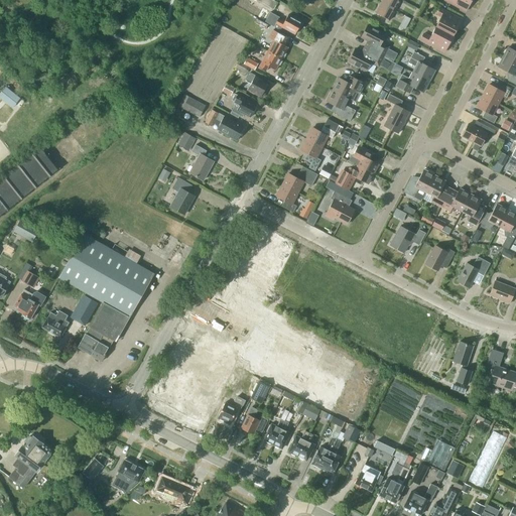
[(256,0),(274,9),(278,2),(273,0),(256,0)]
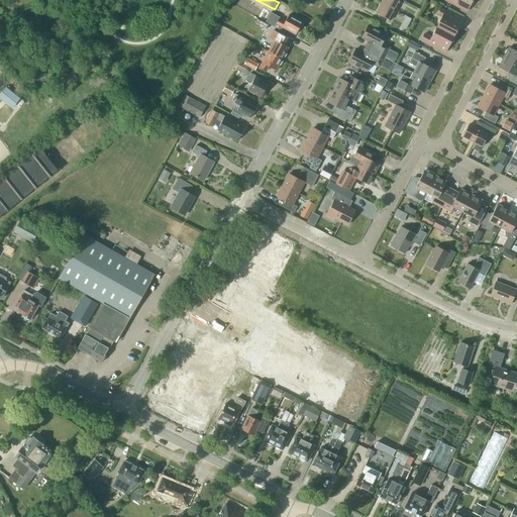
[(396,10),(401,0),(383,0),(382,2),(396,10)]
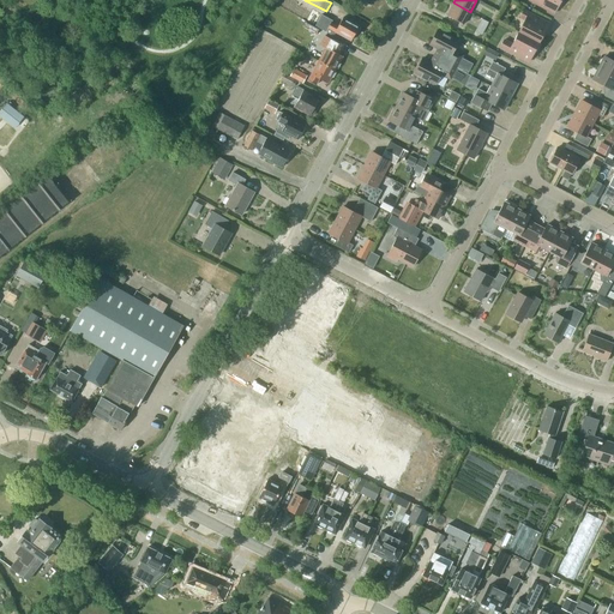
[(554,13),(560,0),(529,0),(554,13)]
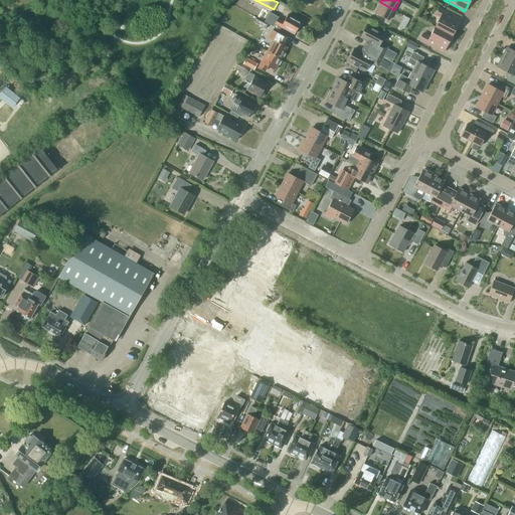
[(388,20),(394,10),(380,2),(375,13),(388,20)]
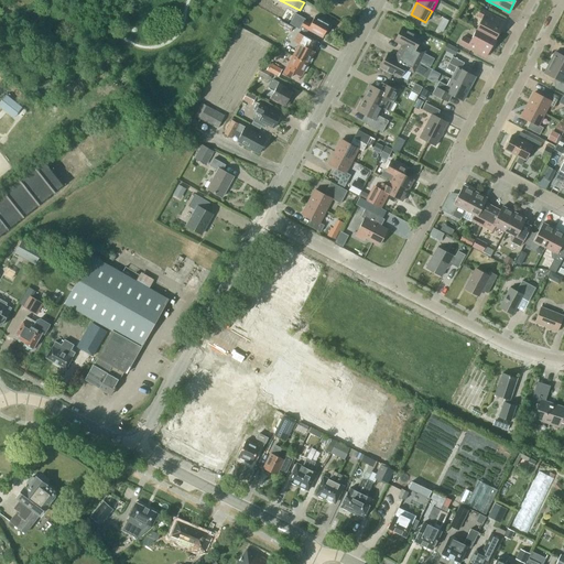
[(294,12),(288,9),(281,19),(289,22),(294,12)]
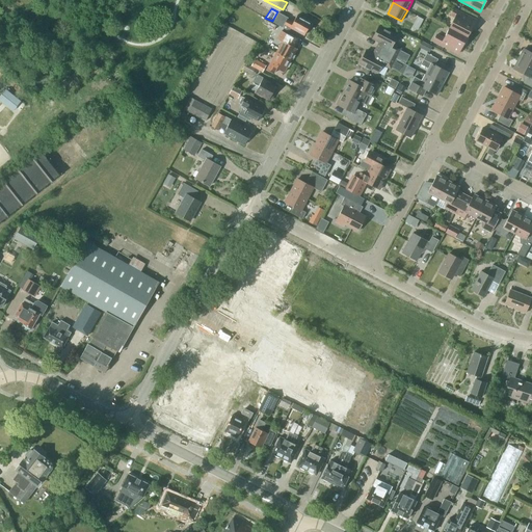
[(467,36),(476,20),(454,8),(451,16),(455,18),(450,28),(467,36)]
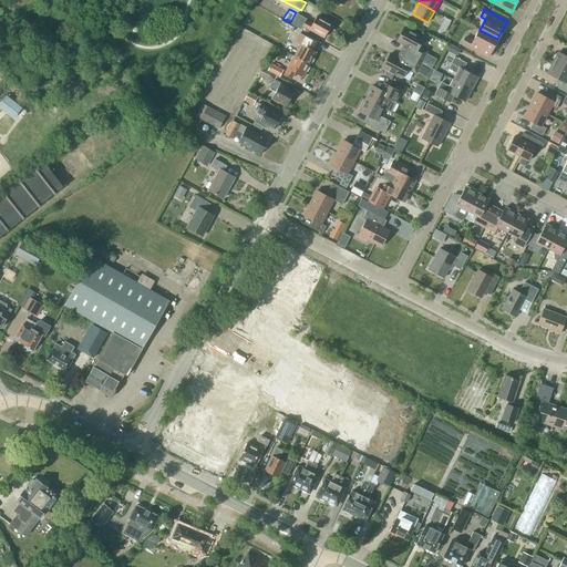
[(325,38),(332,24),(317,16),(312,24),(306,21),(307,19),(297,13),(291,23),(308,33),(310,30),(325,38)]
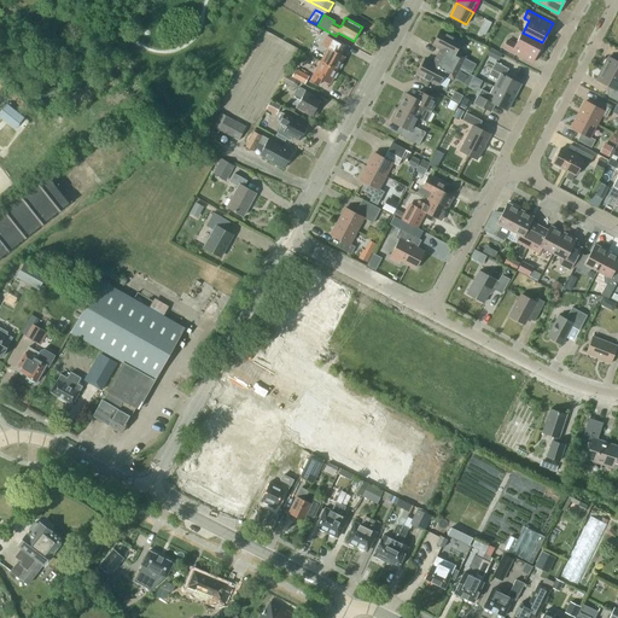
[(485,18),(482,25),(489,29),(493,23),(485,18)]
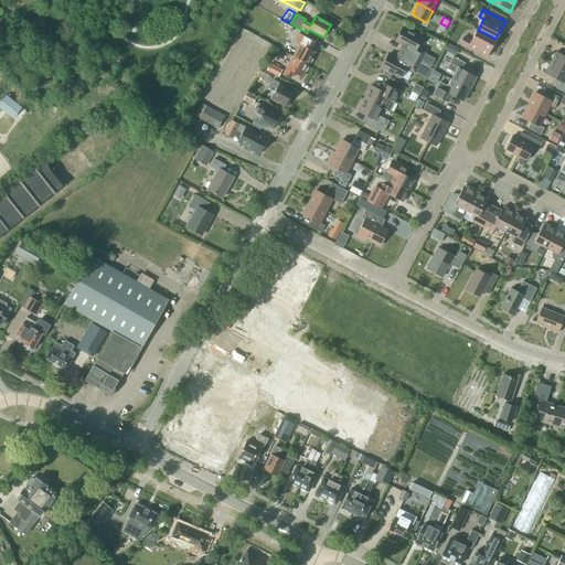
[(426,51),(417,46),(423,38),(403,28),(395,41),(403,45),(400,51),(420,62),(425,53),(426,51)]
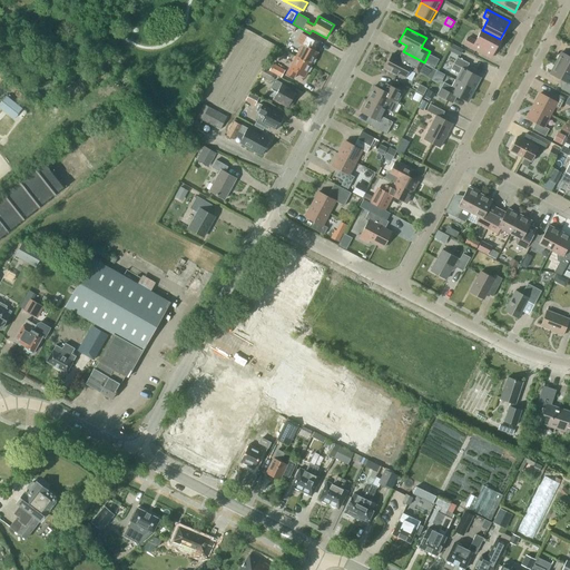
[(491,58),(500,39),(482,30),(475,41),(469,37),(464,45),(491,58)]
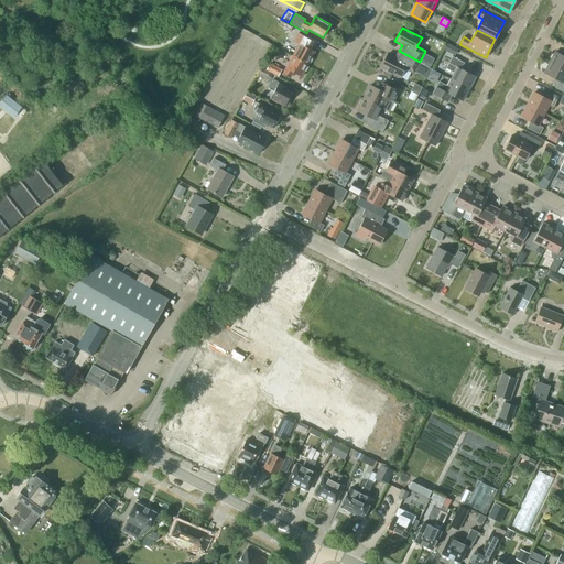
[(308,64),(315,52),(306,47),(311,41),(303,36),(293,56),(308,64)]
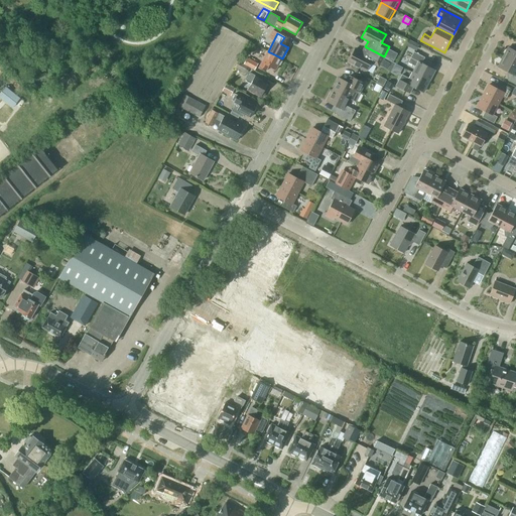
[(389,59),(384,56),(365,46),(362,52),(355,48),(349,61),(367,71),(371,63),(378,68),(379,66),(384,68),(389,59)]
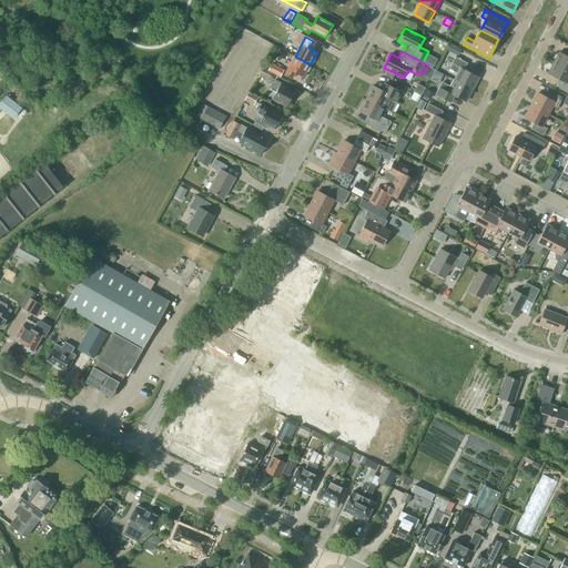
[(567,56),(559,52),(554,63),(567,70),(567,56)]
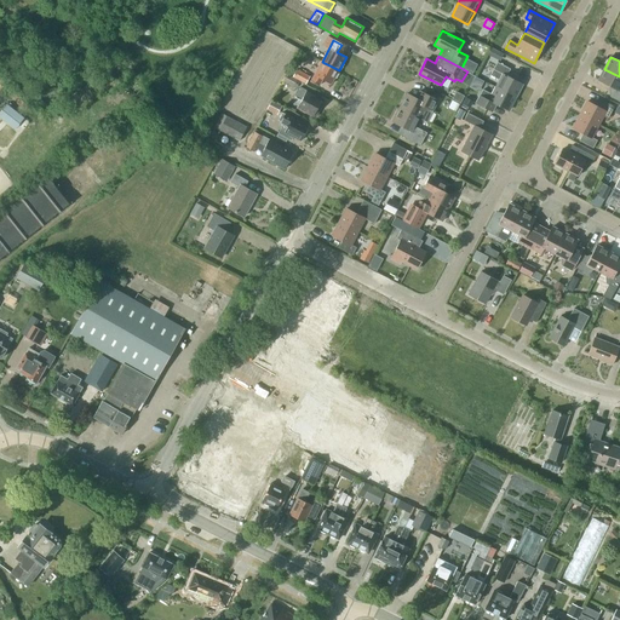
[(474,74),(478,64),(466,58),(461,68),(474,74)]
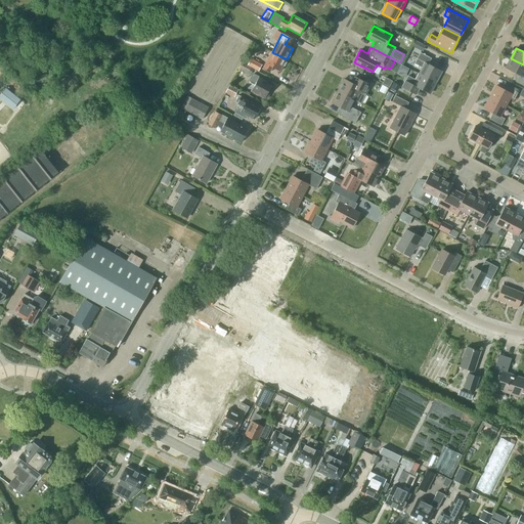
[(279,72),(287,59),(272,52),(262,70),(268,74),(272,68),(279,72)]
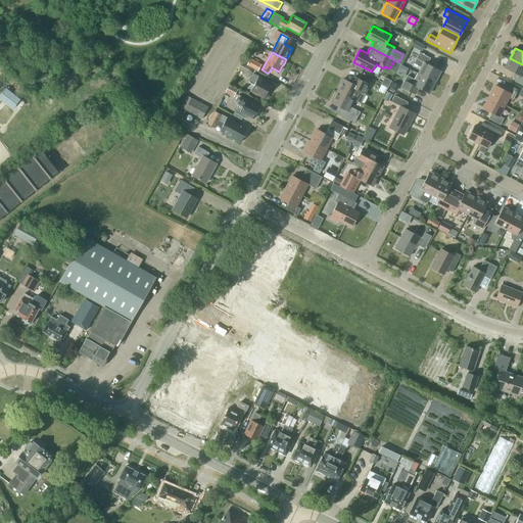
[(435,82),(440,70),(427,64),(431,58),(420,52),(414,63),(422,67),(419,74),(435,82)]
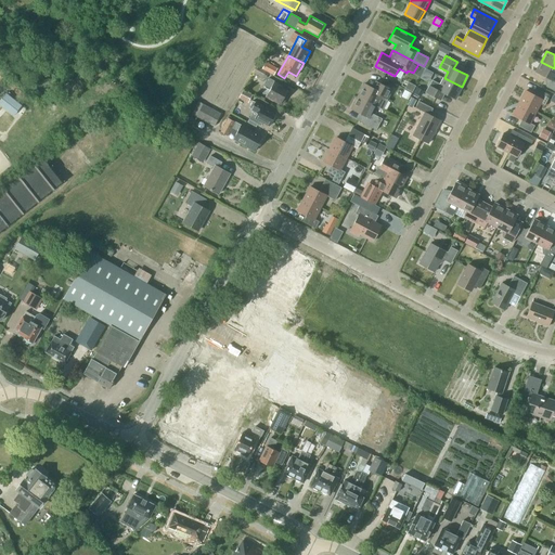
[(278,68),(267,62),(262,68),(274,75),(278,68)]
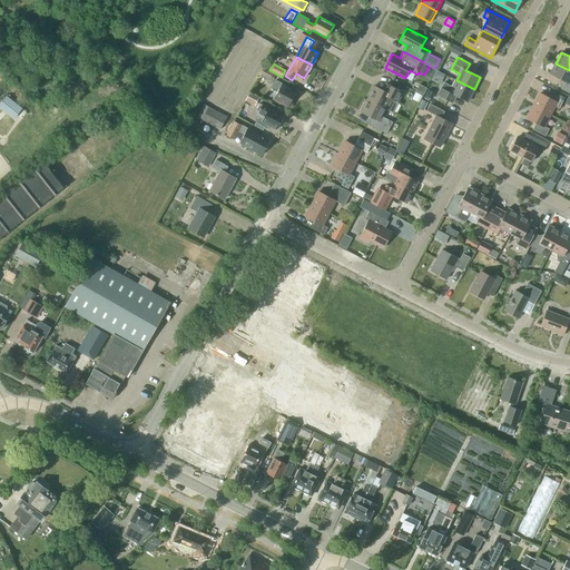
[(569,70),(556,64),(550,74),(564,81),(561,89),(569,94),(569,70)]
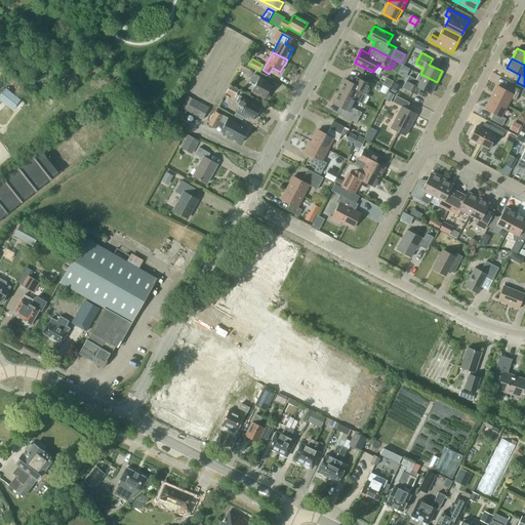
[(254,69),(243,63),(239,68),(250,75),(254,69)]
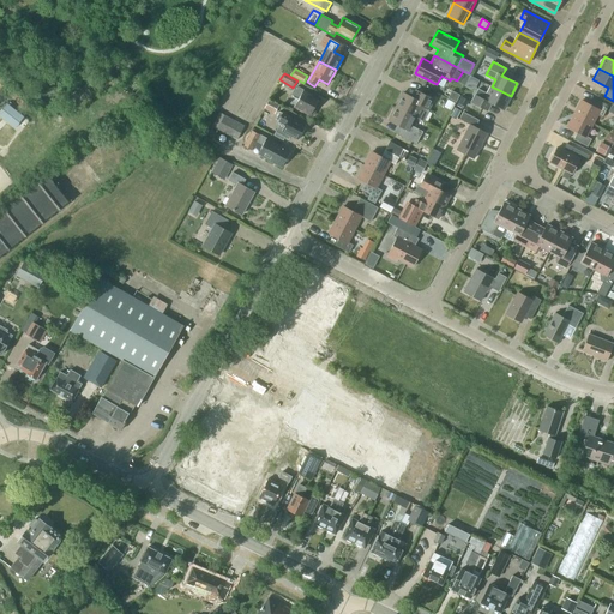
[(312,115),(320,102),(311,97),(312,95),(304,91),(304,90),(296,86),(293,94),(300,97),(295,106),(312,115)]
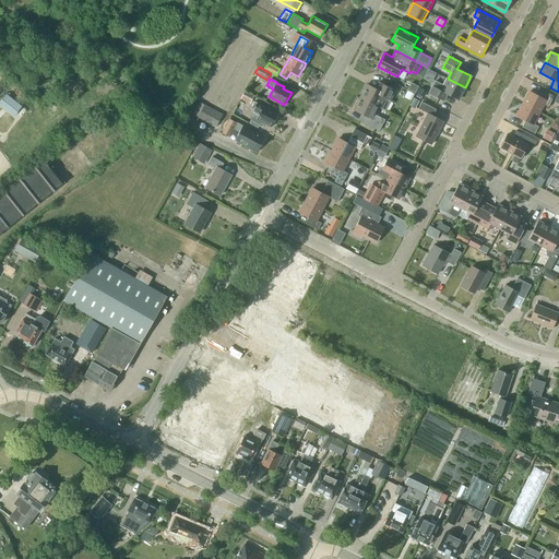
[(459,99),(465,87),(448,79),(444,85),(436,81),(429,93),(441,99),(444,93),(459,99)]
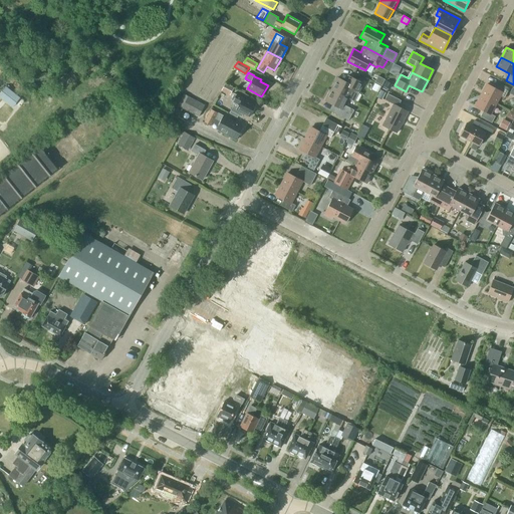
[(348,98),(347,98),(354,101),(363,83),(347,75),(344,81),(337,77),(331,89),(348,98)]
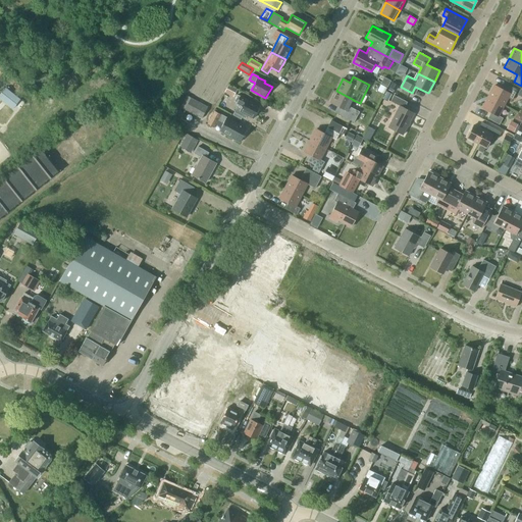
[(383,77),(380,83),(387,87),(390,82),(383,77)]
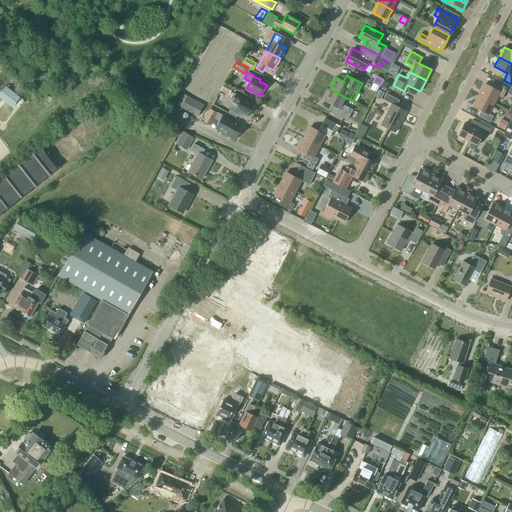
[(388,89),(391,84),(385,80),(382,86),(388,89)]
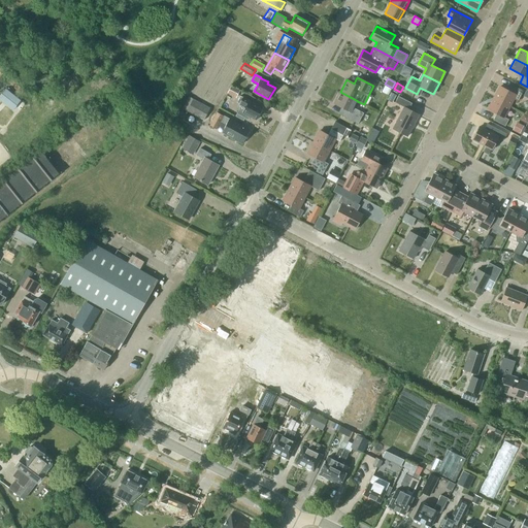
[(243,92),(231,85),(224,98),(230,101),(232,96),(239,100),(243,92)]
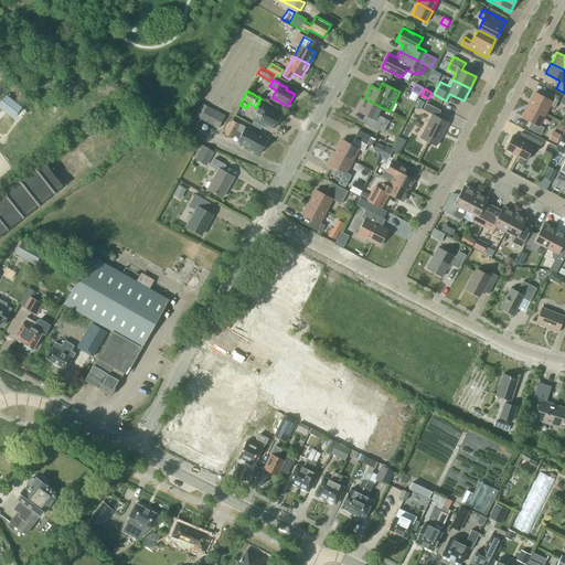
[(529,105),(545,114),(550,106),(554,108),(561,97),(547,91),(544,97),(535,93),(529,105)]
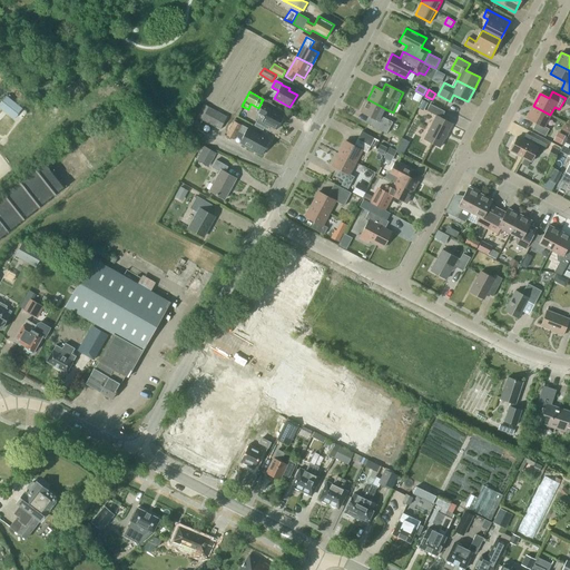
[(7,96),(1,102),(17,116),(22,108),(7,96)]
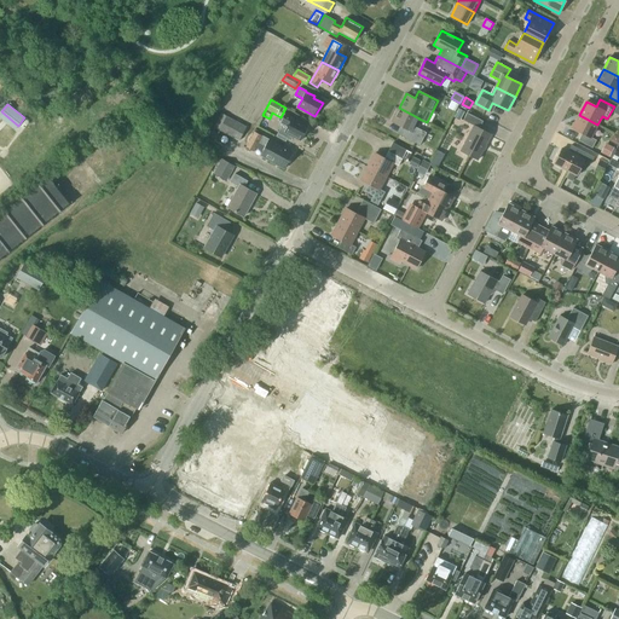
[(139,109),(136,104),(113,123),(116,128),(137,110),(139,109)]
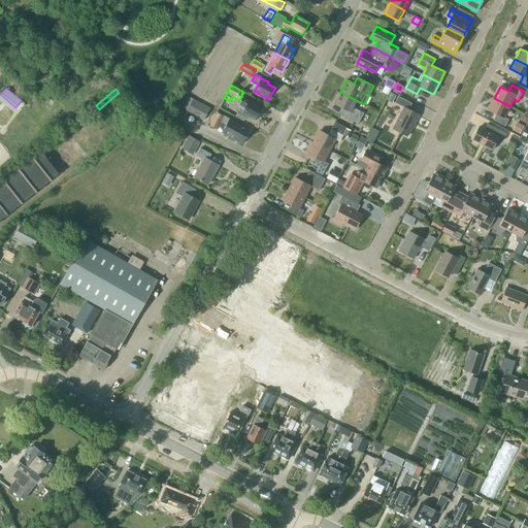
[(354,108),(357,101),(358,101),(340,92),(334,103),(347,110),(343,117),(358,124),(364,113),(354,108)]
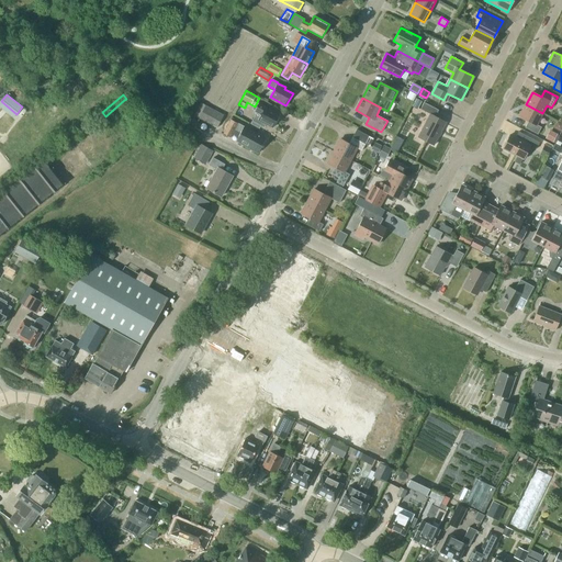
[(422,101),(416,99),(412,107),(417,110),(422,101)]
